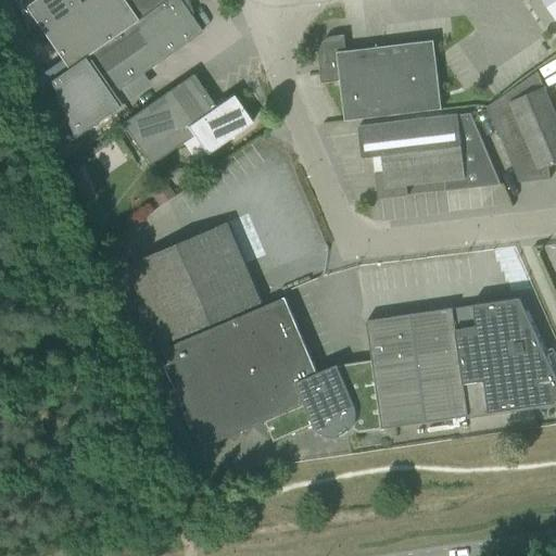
[(37,27),(66,70),(134,22),(118,0),(13,0),(27,32),(37,27)]
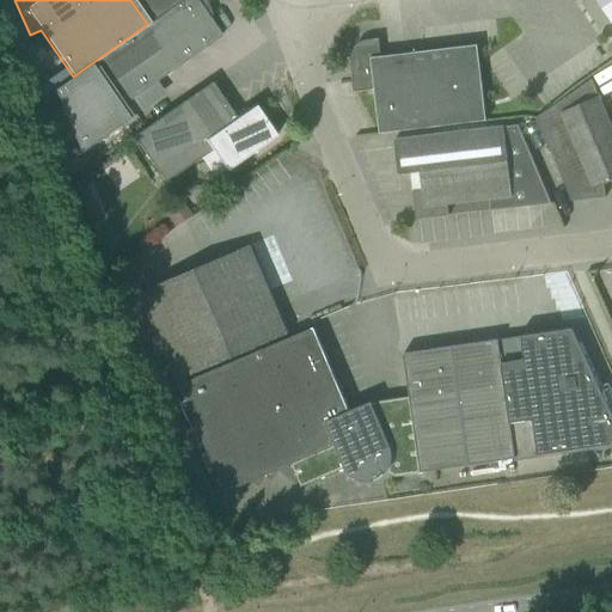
[(182,0),(147,24),(73,77),(54,90),(79,153),(144,109),(134,97),(221,36),(203,11),(208,7),(206,1),(204,0),(182,0)]
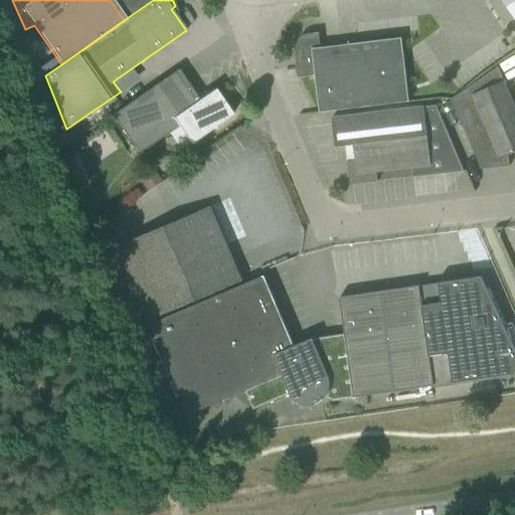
[(110,0),(124,20),(153,0),(110,0)]
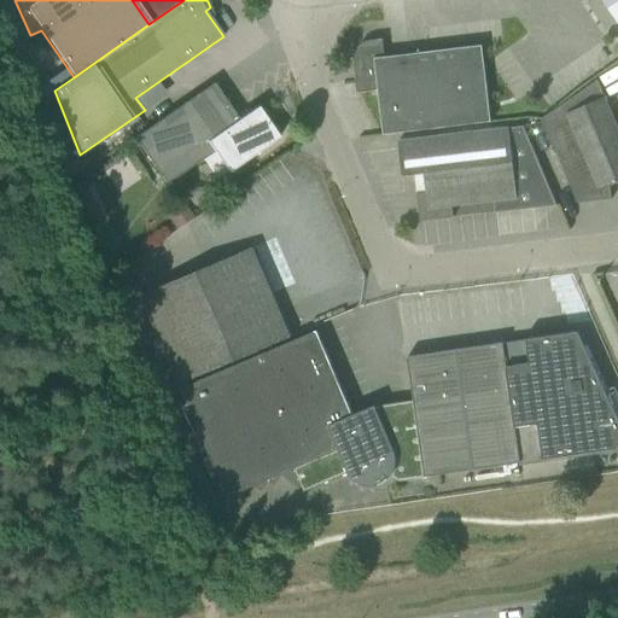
[(617,0),(592,0),(587,4),(605,29),(617,19),(617,0)]
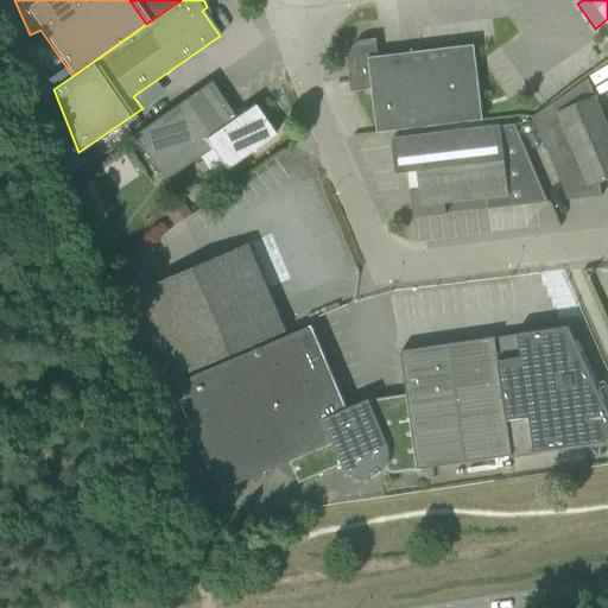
[(349,80),(350,92),(372,89),(377,133),(482,120),(474,45),(379,56),(377,38),(362,40),(353,45),(349,56),(352,78),(349,80)]
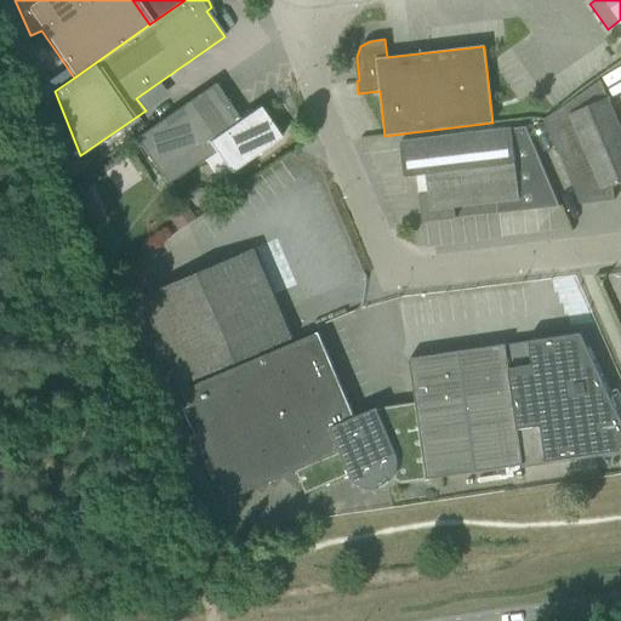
[(543,120),(570,181),(580,205),(614,200),(613,187),(620,182),(620,130),(600,81),(543,120)]
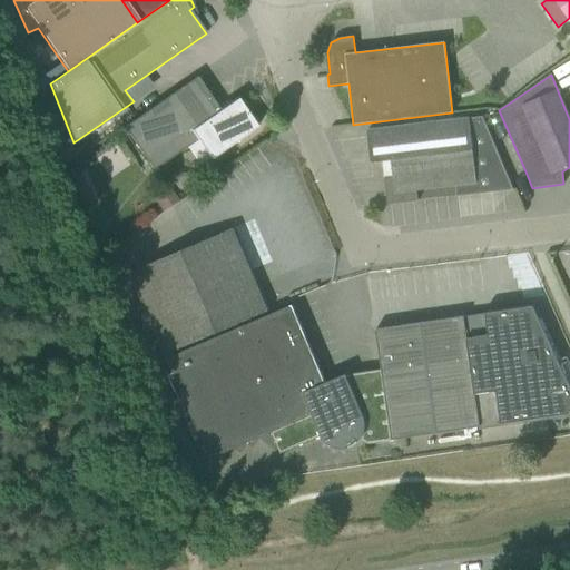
[(124,127),(154,170),(197,139),(210,159),(257,127),(237,98),(219,110),(196,77),(124,127)]
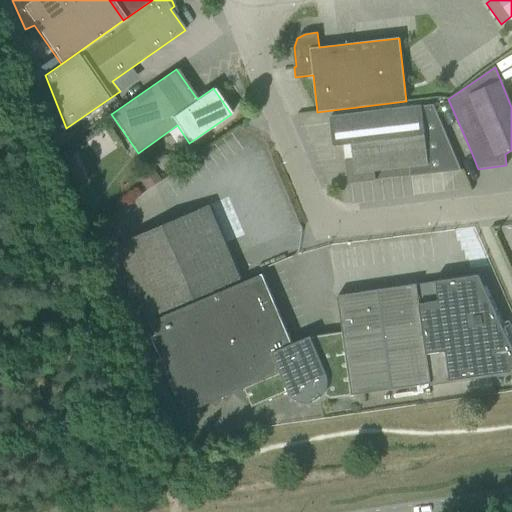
[(345,160),(347,184),(375,181),(374,171),(408,167),(410,177),(461,170),(453,152),(433,104),(349,115),(329,117),(333,146),(351,144),(353,159),(345,160)]
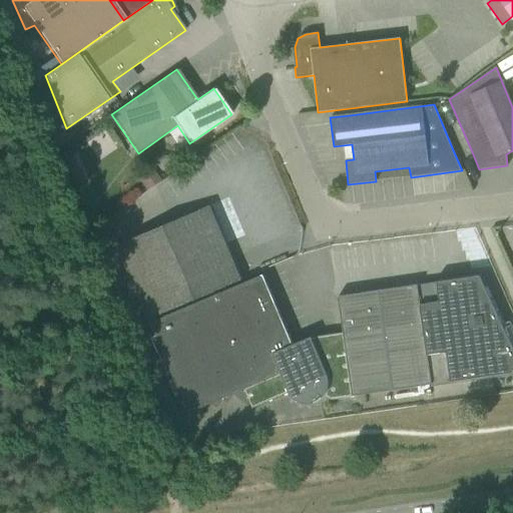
[(72,156),(62,161),(67,172),(72,170),(75,164),(72,156)]
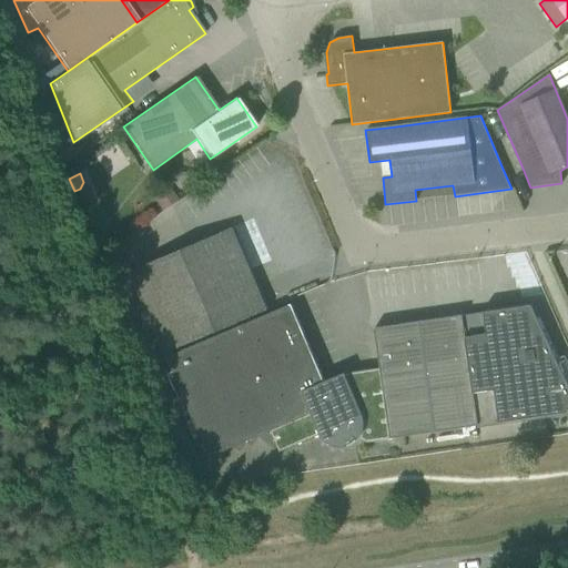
[(130,272),(164,353),(267,310),(233,227),(130,272)]
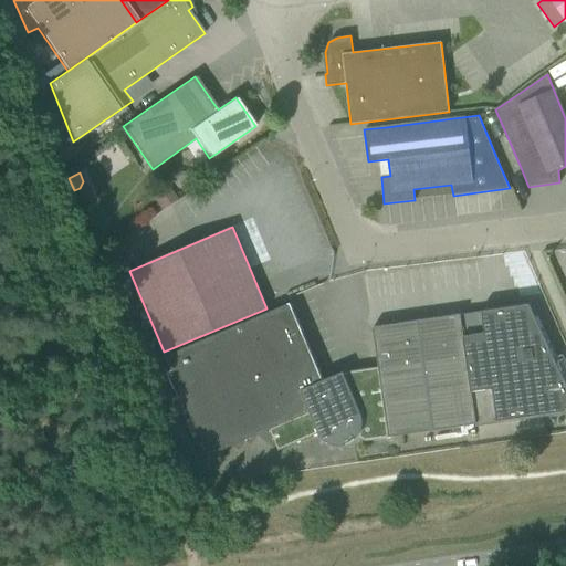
[(290,303),(165,356),(208,456),(269,430),(278,450),(318,433),(320,435),(320,436),(321,438),(322,439),(323,440),(325,441),(326,442),(327,443),(329,443),(331,444),(333,446),(334,446),(336,446),(337,446),(339,446),(341,446),(343,446),(344,446),(346,444),(347,444),(349,443),(350,442),(353,442),(354,441),(355,440),(356,438),(357,437),(358,436),(359,435),(366,440),(388,437),(387,426),(387,425),(387,423),(387,422),(387,421),(387,420),(387,419),(387,418),(387,417),(387,416),(387,415),(387,413),(387,412),(387,411),(387,410),(387,409),(387,408),(387,407),(386,406),(386,405),(386,404),(386,402),(385,401),(385,400),(385,399),(384,398),(384,397),(383,396),(383,395),(380,381),(367,384),(366,375),(352,377),(353,386),(348,386),(343,371),(323,380),(290,303)]
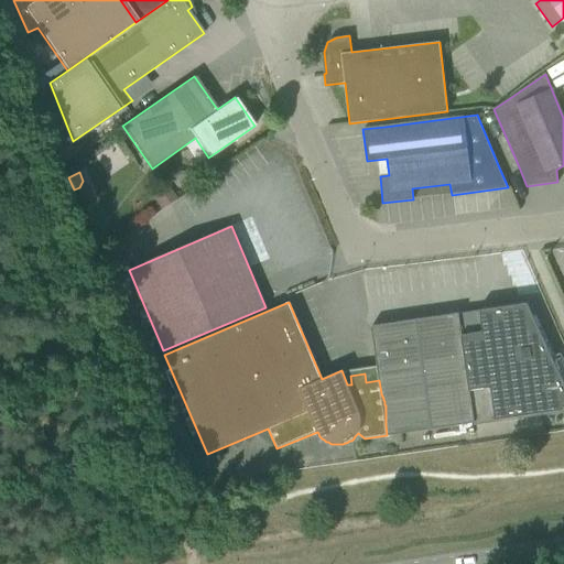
[(563,408),(563,384),(525,303),(458,313),(474,422),(563,410),(563,408)]
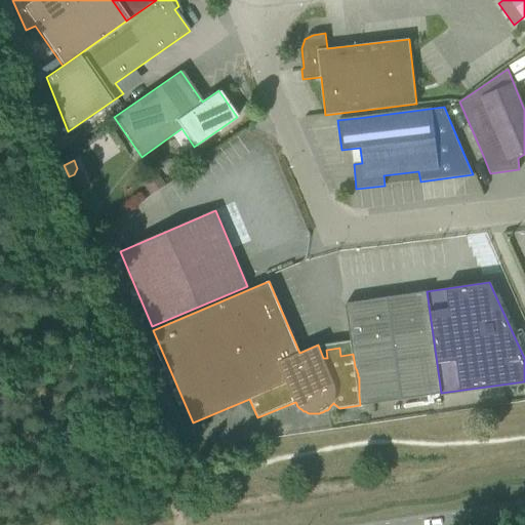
[(441,393),(427,291),(346,304),(353,354),(355,366),(355,367),(356,368),(356,369),(357,370),(357,371),(357,372),(358,373),(358,374),(358,375),(358,376),(359,377),(359,378),(359,379),(359,380),(359,381),(359,382),(359,384),(359,385),(359,386),(359,387),(359,388),(359,389),(359,390),(359,391),(359,392),(359,393),(359,394),(359,395),(360,405),(401,399),(441,393)]
